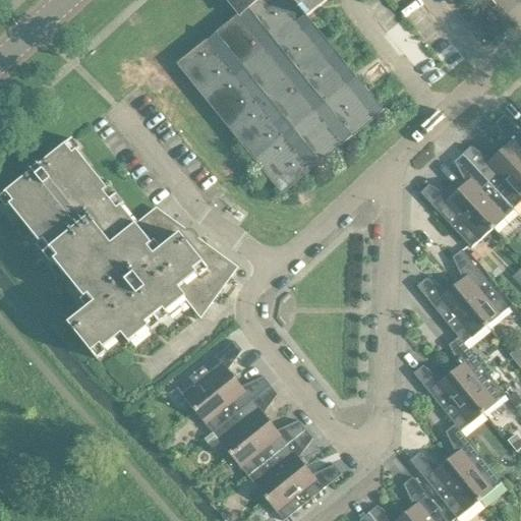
[(246,0),(231,12),(262,53),(307,16),(328,0),(246,0)]
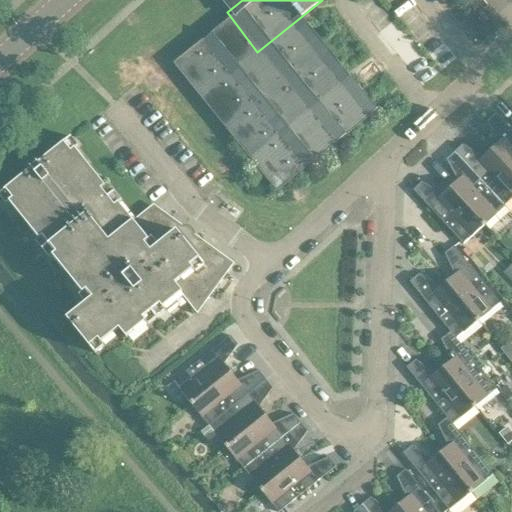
[(227,12),(165,58),(267,194),(329,148),(257,52),(227,12)]
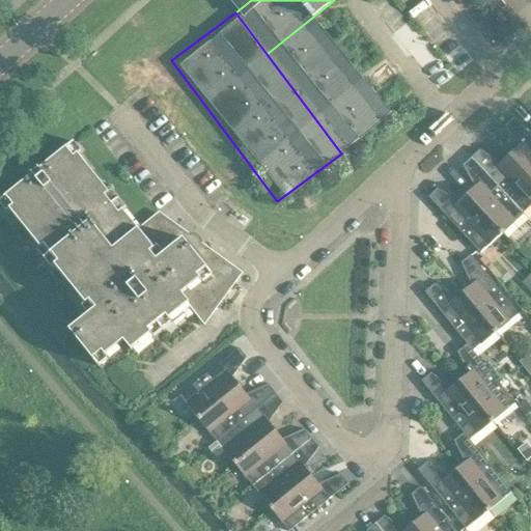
[(530,136),(514,118),(505,127),(516,148),(509,156),(530,179),(530,136)]
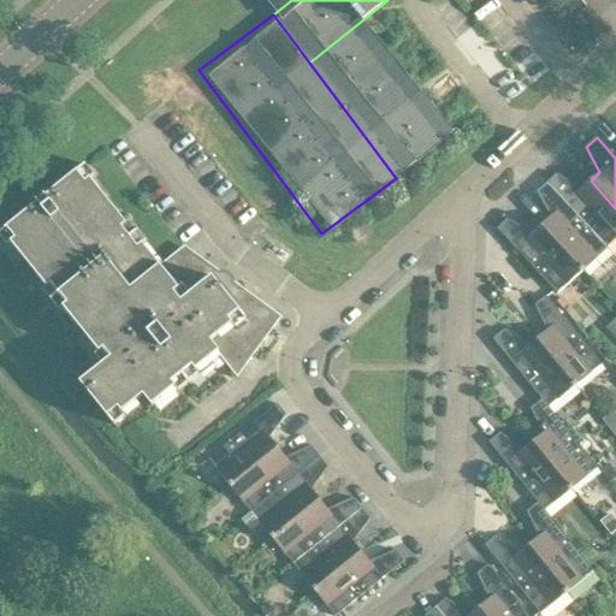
[(40,189),(31,196),(37,203),(3,231),(107,362),(81,383),(114,426),(116,425),(113,420),(143,396),(152,407),(218,354),(237,378),(282,317),(246,290),(205,260),(196,266),(183,247),(160,265),(136,232),(140,229),(138,227),(135,231),(128,221),(86,165),(46,196),(40,189)]
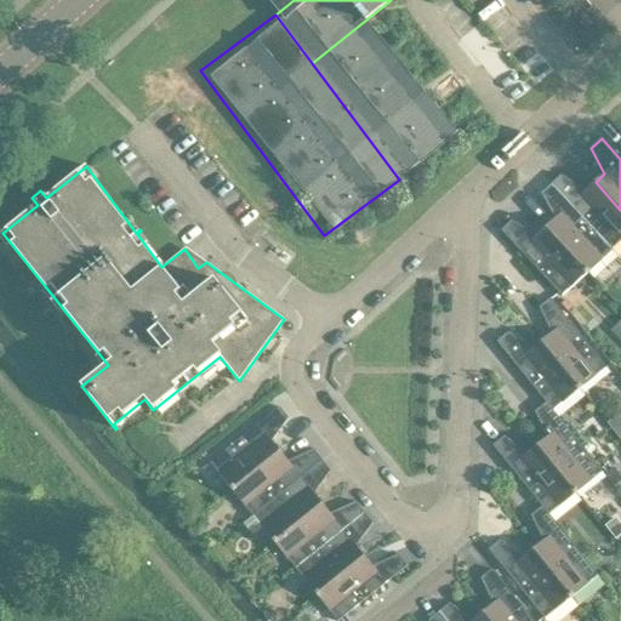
[(586,191),(562,175),(552,184),(613,250),(620,241),(620,210),(596,182),(586,191)]
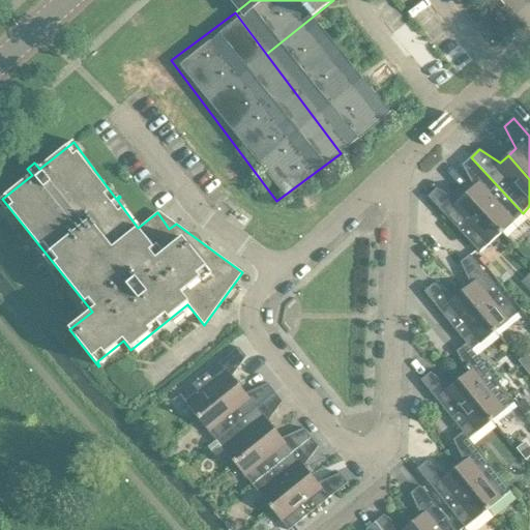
[(471,157),(462,165),(474,186),(466,195),(501,233),(523,213),(471,157)]
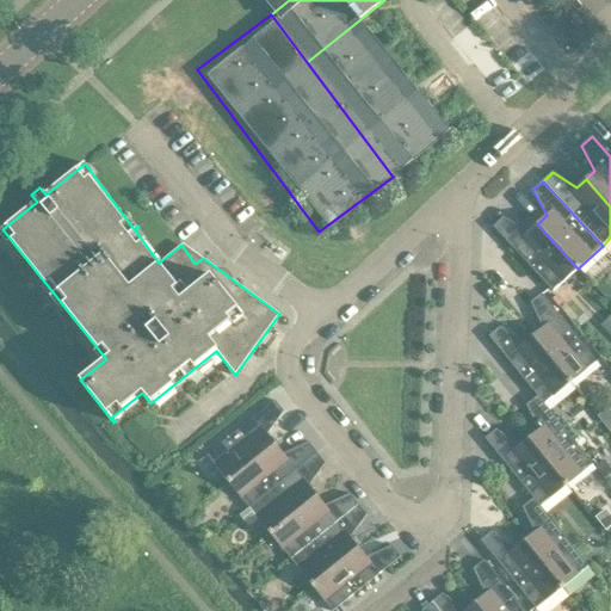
[(528,233),(504,217),(493,227),(553,291),(578,269),(537,224),(528,233)]
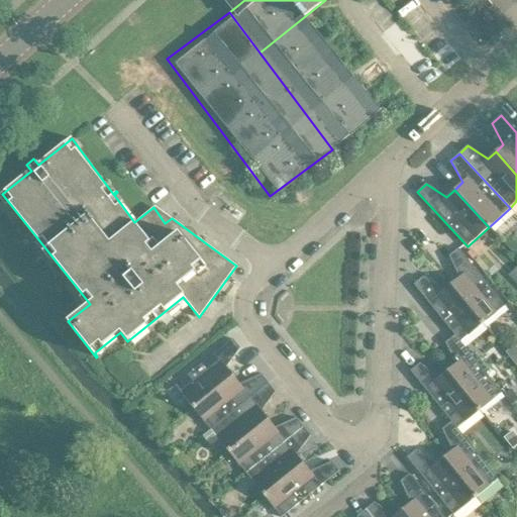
[(516,232),(516,215),(513,210),(504,216),(516,232)]
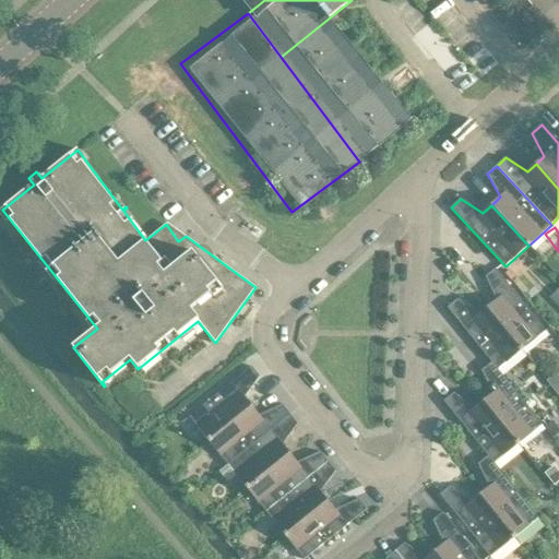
[(546,331),(496,269),(486,276),(497,300),(487,308),(522,351),(546,331)]
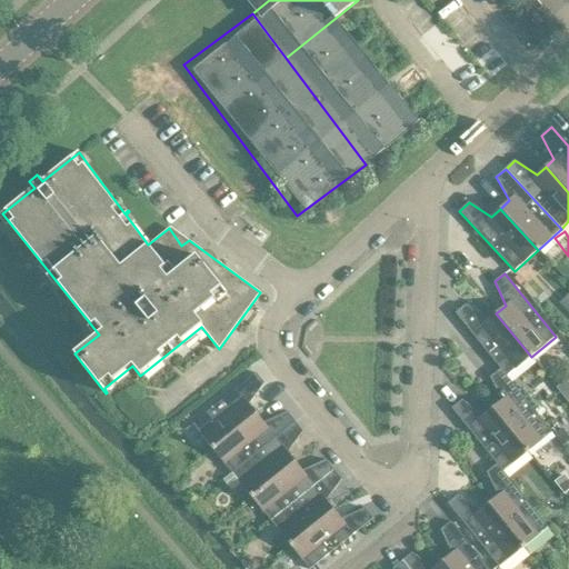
[(487,320),(466,305),(456,313),(500,369),(501,369),(507,377),(531,357),(496,313),(487,320)]
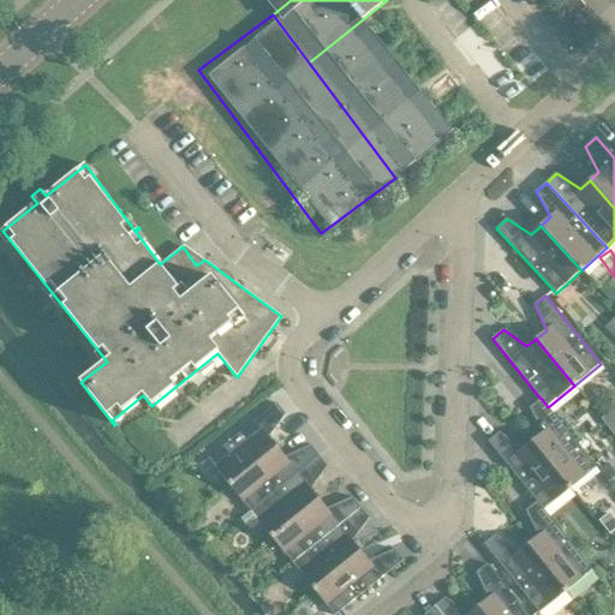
[(542,399),(541,399),(530,408),(542,434),(532,441),(571,489),(597,467),(548,407),(542,399)]
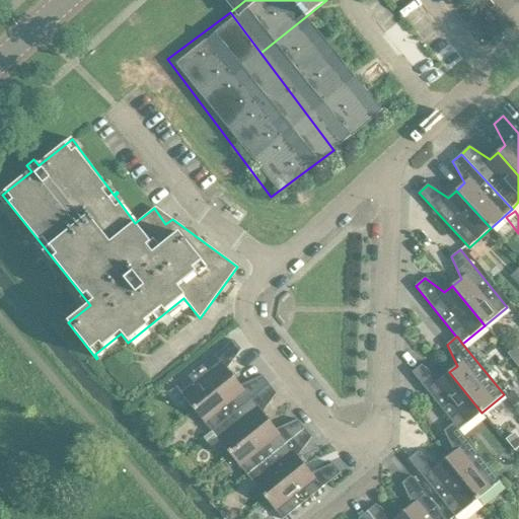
[(227,369),(241,350),(234,341),(176,387),(194,410),(234,377),(227,369)]
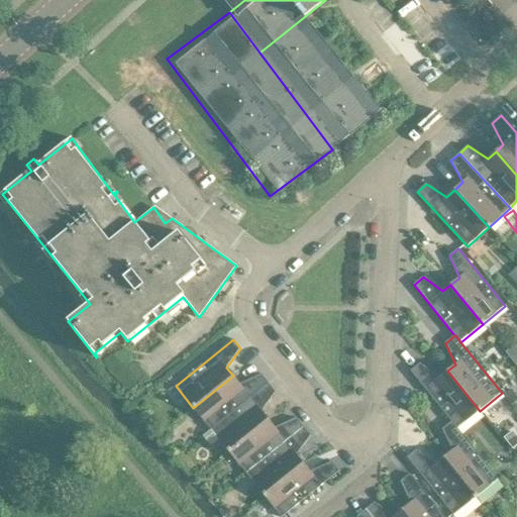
[(484,350),(495,381),(514,375),(510,364),(503,366),(495,346),(484,350)]
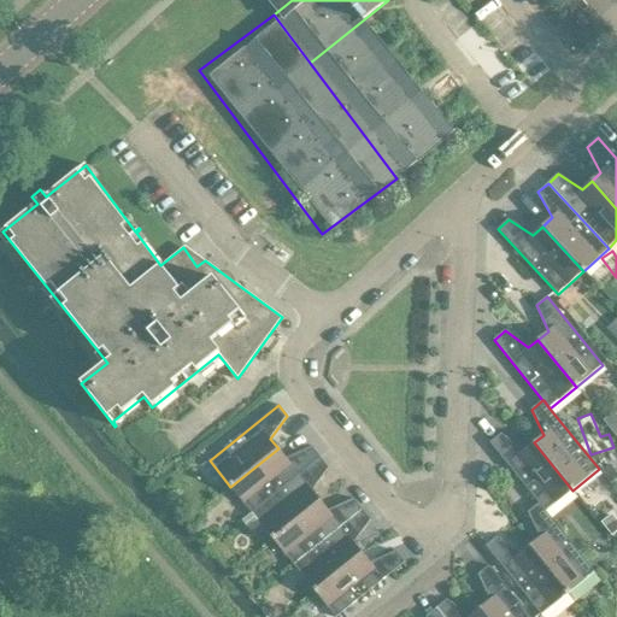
[(524,451),(501,434),(491,442),(539,504),(539,503),(546,512),(573,491),(534,442),(524,451)]
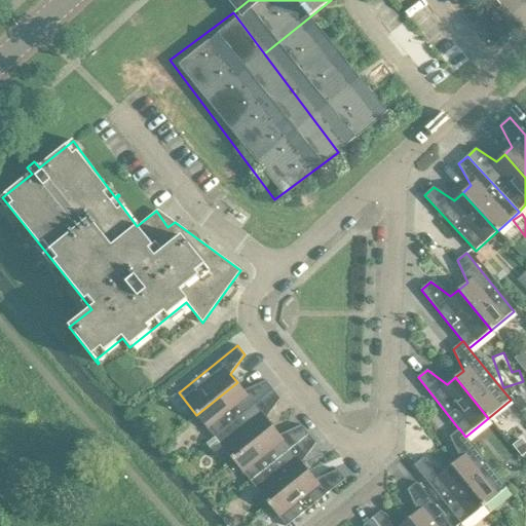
[(237,382),(196,415),(215,438),(273,389),(266,381),(243,390),(237,382)]
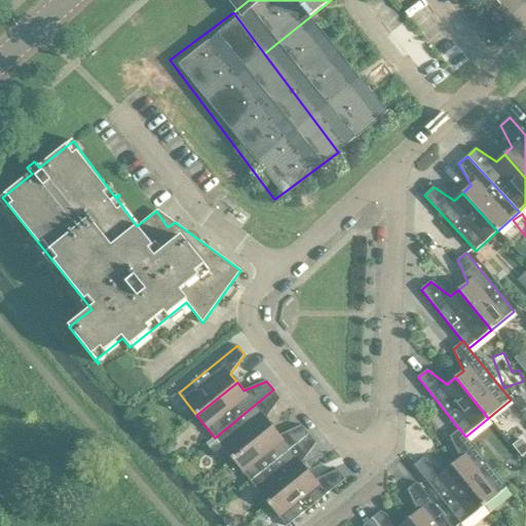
[(273,389),(215,438),(207,444),(215,453),(223,447),(232,459),(273,426),(266,418),(280,399),(273,389)]
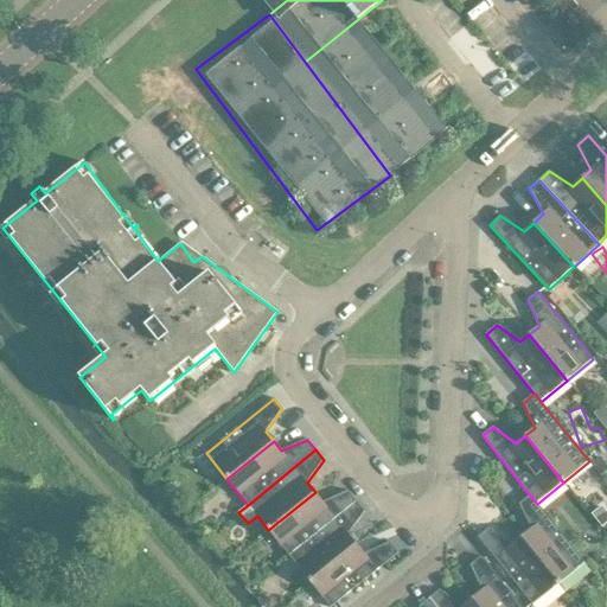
[(315,492),(268,530),(289,556),(357,502),(349,491),(323,503),(315,492)]
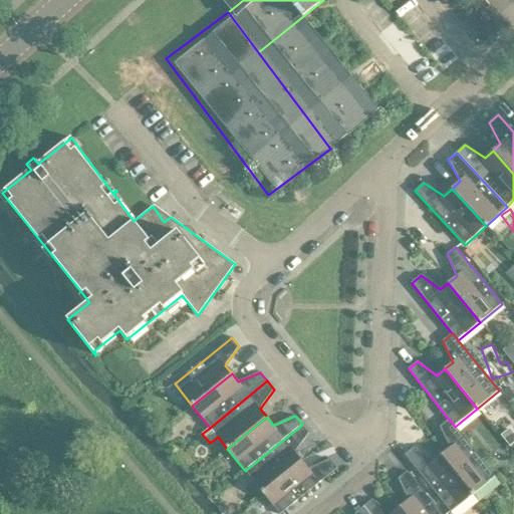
[(449,419),(449,420),(440,427),(450,448),(442,455),(473,495),(495,477),(455,427),(449,419)]
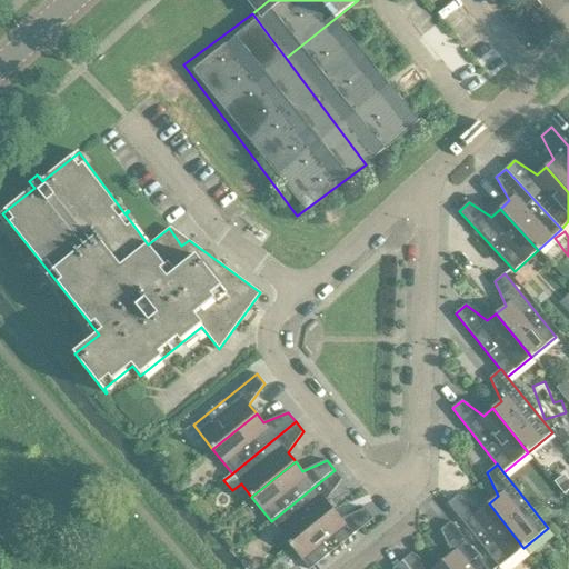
[(342,479),(335,470),(271,521),(290,545),(333,510),(327,501),(342,479)]
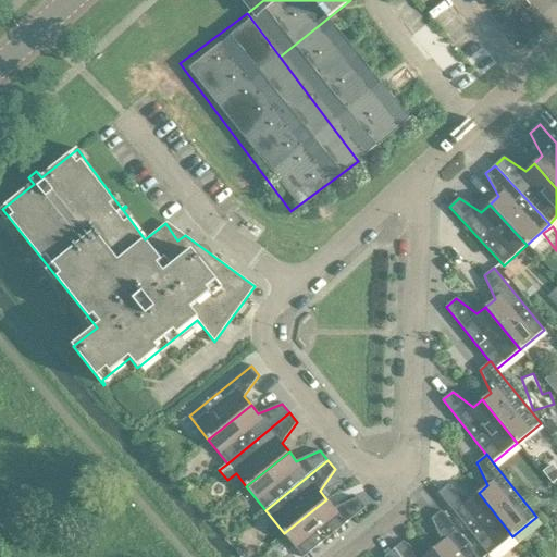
[(469,500),(448,484),(438,493),(489,555),(512,536),(479,493),(469,500)]
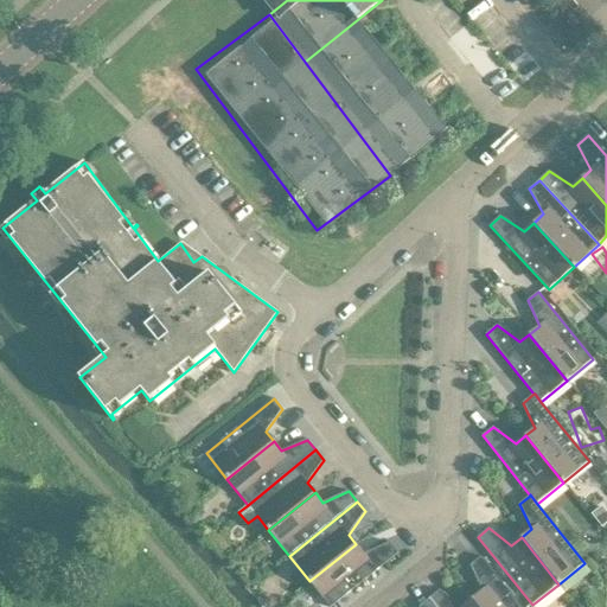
[(364,554),(356,544),(310,581),(330,606),(331,606),(398,553),(390,542),(364,554)]
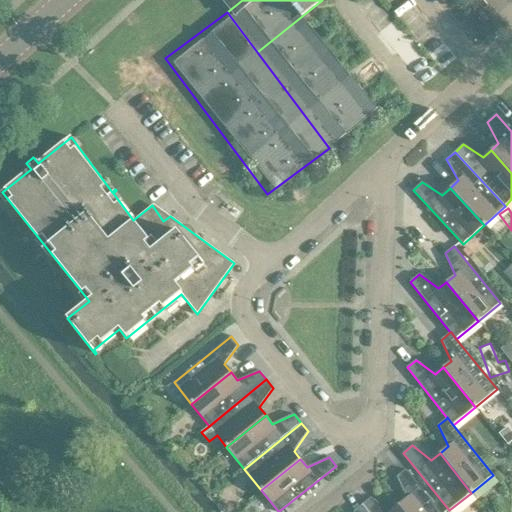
[(440,511),(406,469),(397,477),(406,498),(398,505),(403,511),(440,511)]
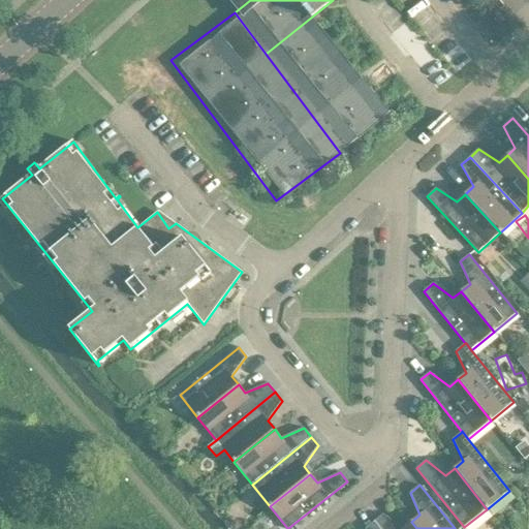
[(383,514),(374,521),(380,528),(416,528),(411,522),(403,528),(383,514)]
